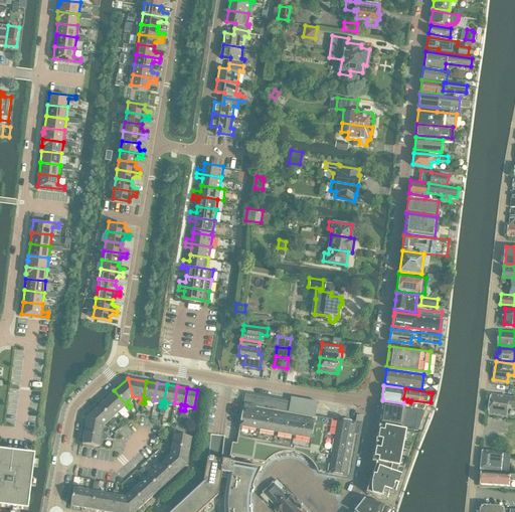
[(107,397),(118,410),(124,405),(128,408),(129,407),(114,390),(107,397)]
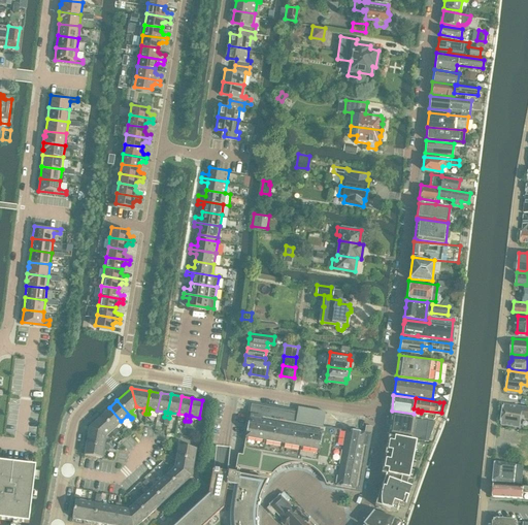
[(237,452),(235,466),(272,472),(273,471),(275,469),(276,468),(278,467),(279,466),(282,465),(283,464),(285,463),(287,463),(289,462),(291,462),(294,461),(296,461),(298,461),(300,462),(302,462),(304,462),(306,463),(308,464),(309,464),(311,465),(314,466),(316,468),(318,469),(319,471),(320,472),(321,473),(322,476),(323,477),(324,479),(325,481),(325,483),(332,484),(342,486),(359,488),(369,432),(362,431),(349,429),(343,428),(341,428),(329,425),(324,424),(323,424),(326,409),(298,405),(298,406),(297,411),(252,402),(252,403),(251,407),(251,408),(244,439),(242,453),(237,452)]
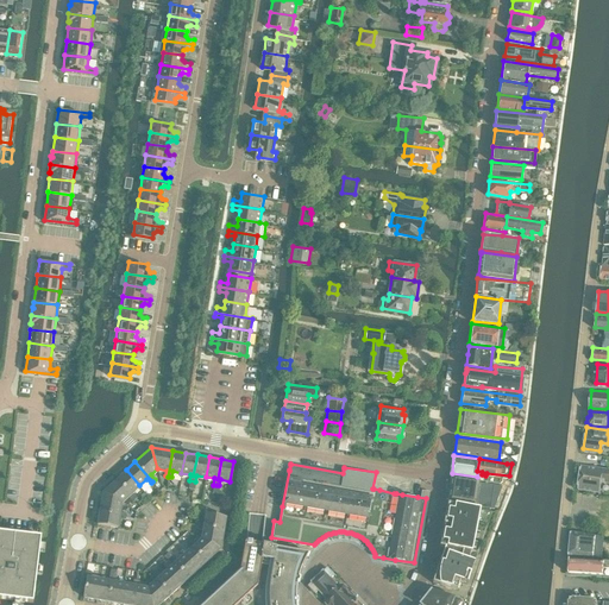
[(608,480),(608,467),(582,464),(578,487),(600,490),(601,480),(608,480)]
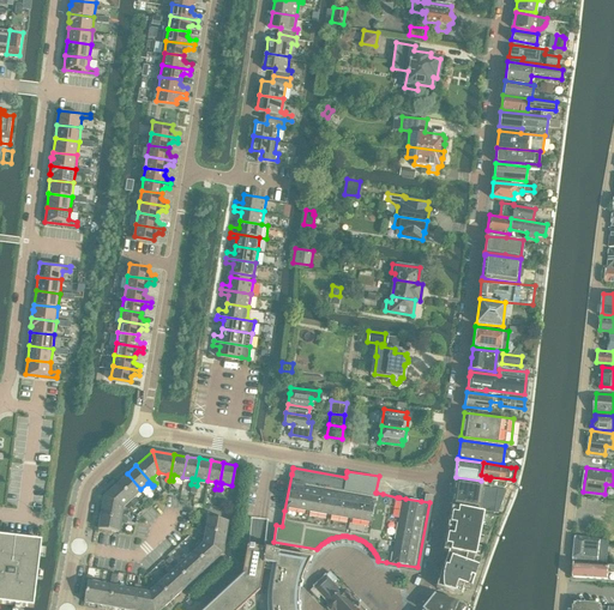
[(118,482),(136,501),(138,500),(134,495),(140,489),(127,473),(118,482)]
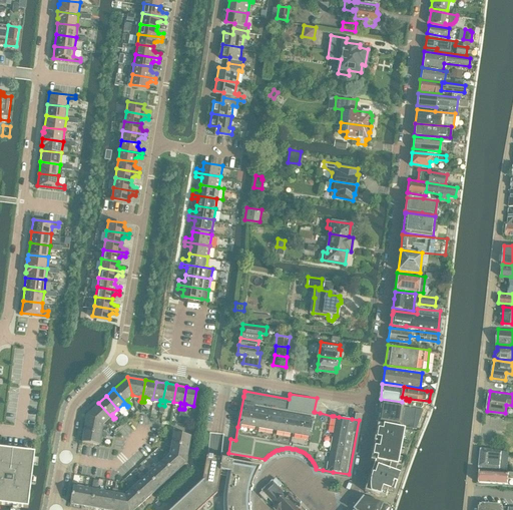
[(380,402),(378,419),(399,422),(398,425),(416,428),(423,408),(380,402)]
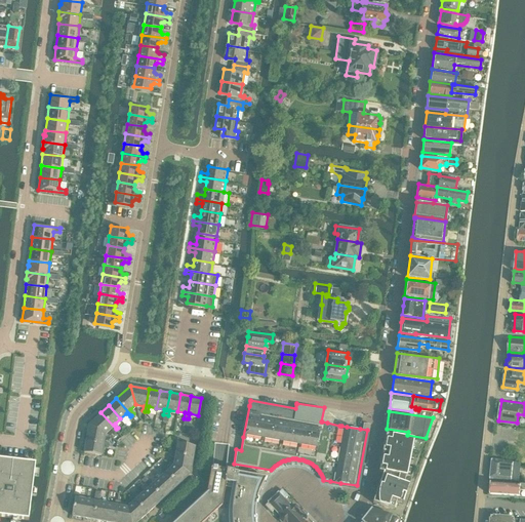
[(101,412),(88,424),(106,432),(111,428),(114,431),(116,429),(101,412)]
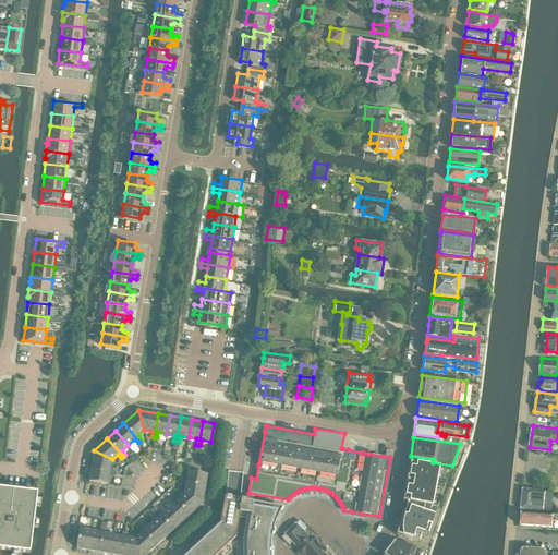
[(94,450),(92,468),(114,471),(116,469),(110,468),(112,459),(94,450)]
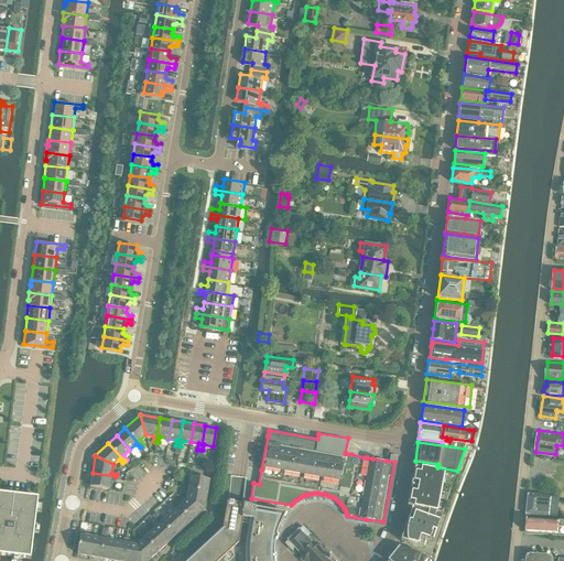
[(412,506),(401,538),(423,545),(426,537),(433,539),(456,473),(414,464),(408,505),(412,506)]
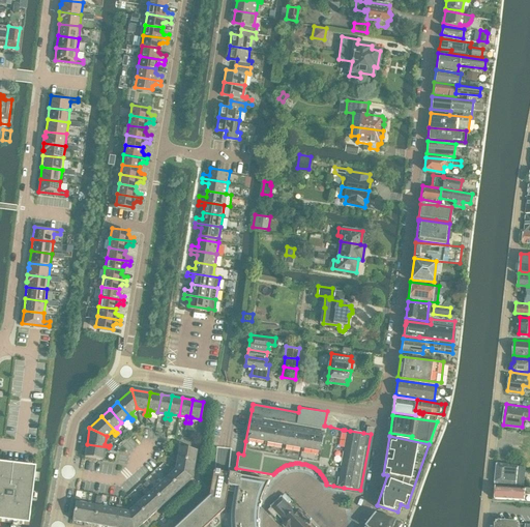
[(102,458),(104,449),(109,450),(109,447),(87,444),(85,455),(102,458)]
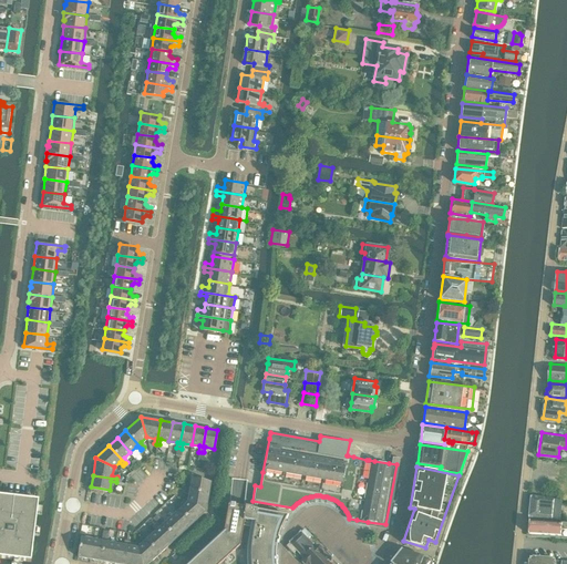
[(189,485),(187,485),(185,485),(184,488),(208,492),(210,481),(192,478),(189,485)]
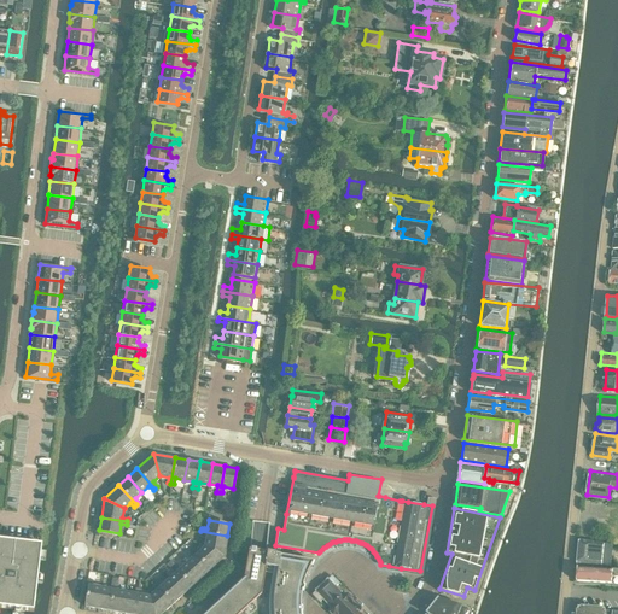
[(207,536),(204,544),(223,555),(227,536),(200,531),(200,534),(207,536)]
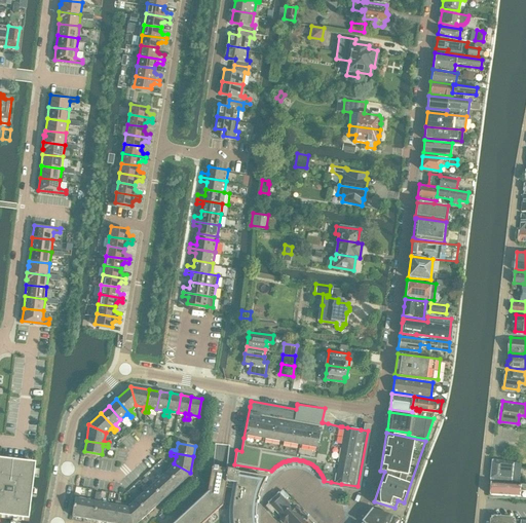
[(34,461),(0,457),(0,515),(28,519),(34,461)]
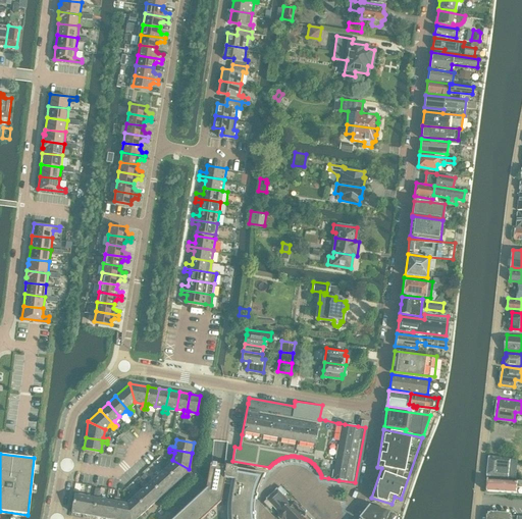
[(489,476),(509,477),(510,458),(489,454),(487,473),(489,476)]
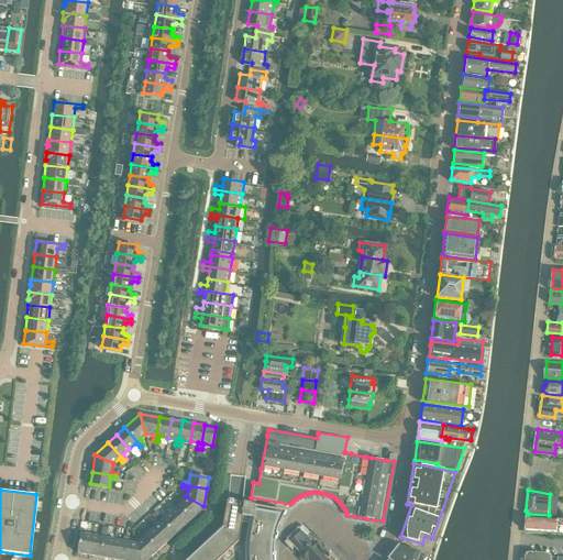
[(174,501),(190,518),(203,506),(186,496),(180,502),(176,498),(174,501)]
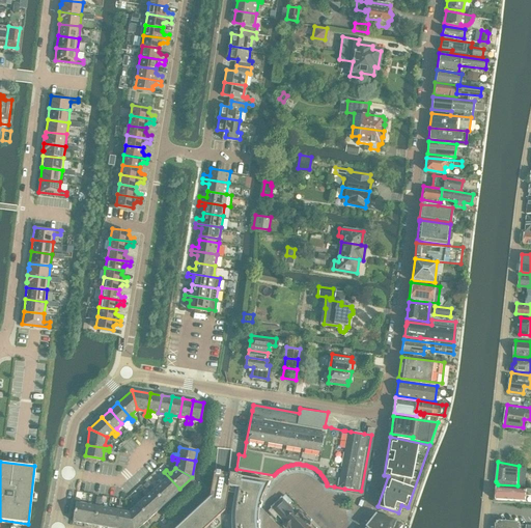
[(259,527),(259,524),(259,522),(259,519),(259,516),(259,511),(260,509),(260,506),(260,504),(261,502),(261,500),(262,497),(263,495),(263,493),(264,491),(266,490),(267,487),(268,484),(270,481),(229,474),(228,474),(215,471),(214,471),(213,478),(210,494),(172,527),(259,527)]
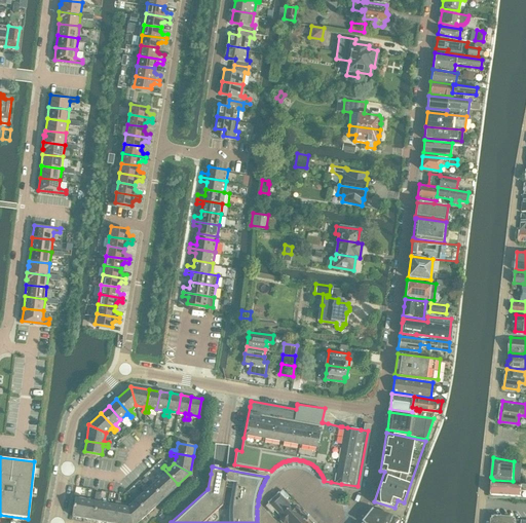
[(158,478),(171,491),(178,484),(162,468),(160,469),(163,473),(158,478)]
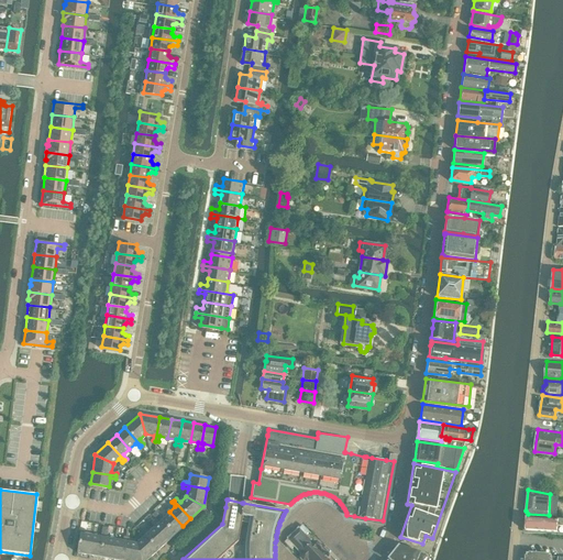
[(163,517),(161,519),(174,534),(183,526),(169,512),(163,517)]
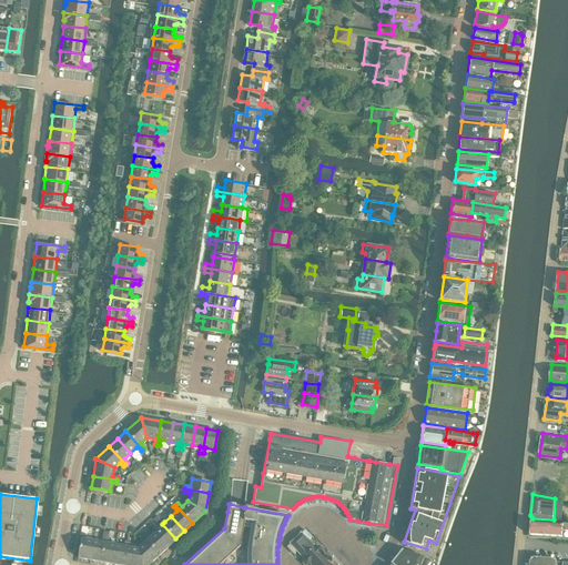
[(160,526),(154,532),(168,546),(175,538),(162,524),(164,522),(161,517),(156,522),(160,526)]
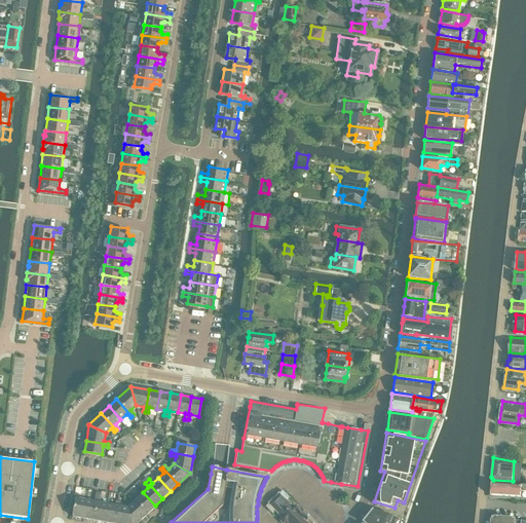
[(525,484),(492,482),(491,493),(525,496),(525,484)]
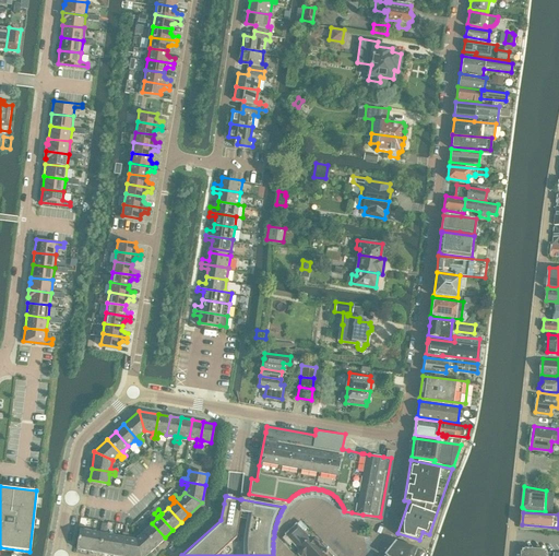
[(282,535),(288,543),(289,544),(290,544),(288,542),(292,541),(298,547),(297,548),(297,552),(300,555),(305,555),(325,555),(328,555),(325,552),(329,549),(326,546),(324,549),(318,543),(318,539),(316,535),(310,535),(306,531),(304,529),(306,527),(311,532),(299,519),(296,522),(296,521),(284,532),(285,533),(282,535)]
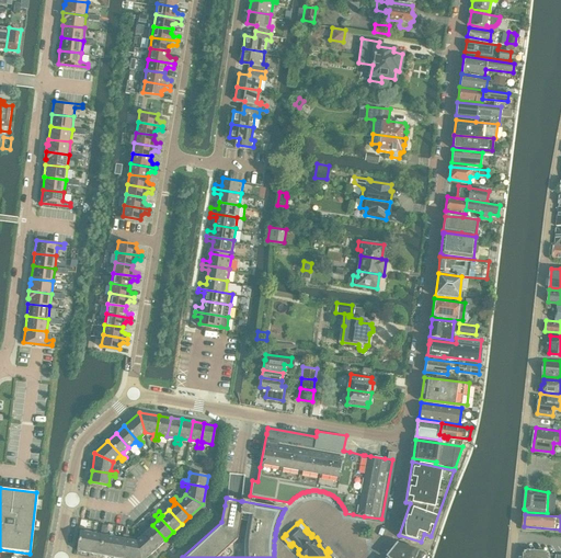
[(77,548),(88,550),(92,533),(83,531),(84,525),(79,524),(78,530),(80,530),(77,548)]
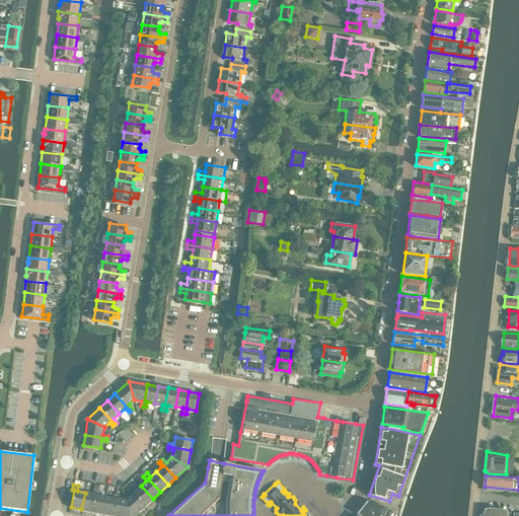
[(130,489),(145,506),(153,499),(141,486),(136,491),(132,488),(130,489)]
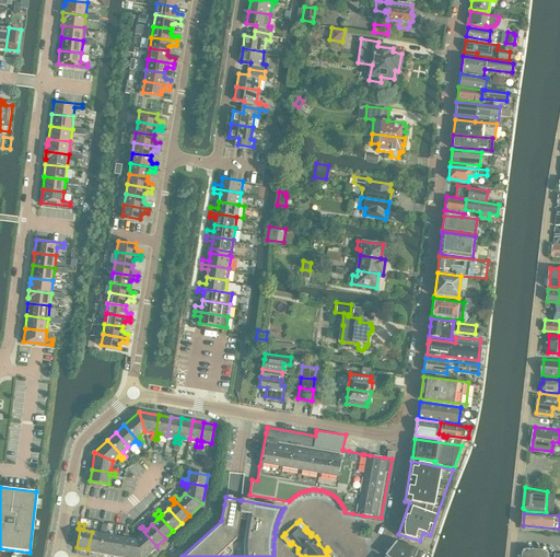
[(92,532),(88,549),(100,552),(103,533),(106,534),(106,529),(101,528),(100,533),(92,532)]
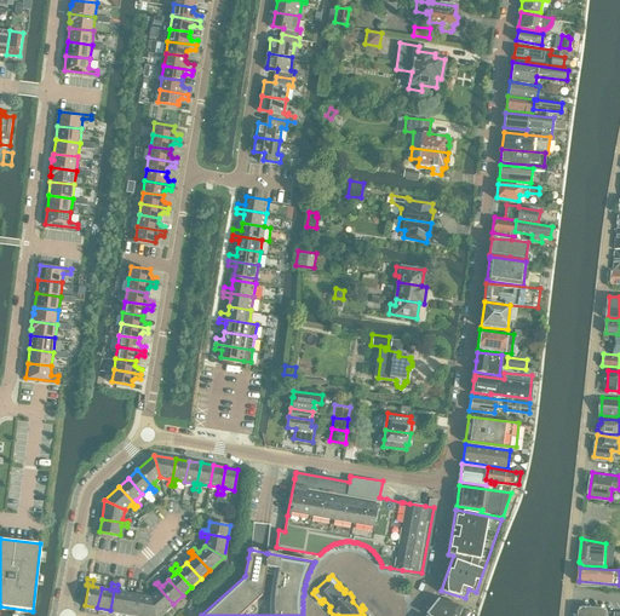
[(150,596),(155,615),(159,615),(173,604),(155,583),(153,586),(156,591),(150,596)]
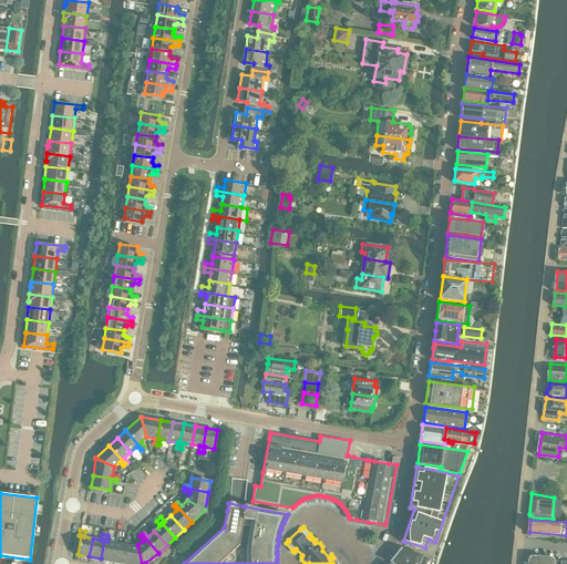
[(115,542),(112,561),(123,563),(127,539),(124,539),(124,543),(115,542)]
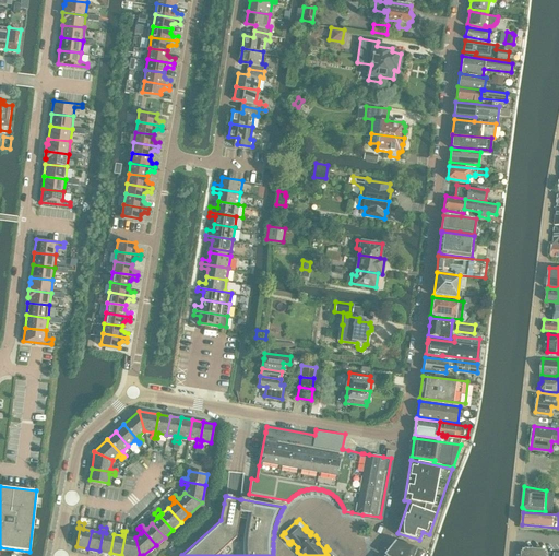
[(126,531),(121,555),(129,555),(140,555),(135,537),(128,536),(128,531),(126,531)]
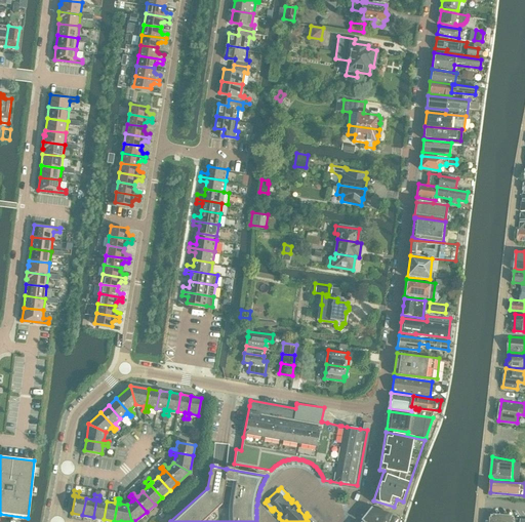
[(96,499),(93,517),(104,519),(107,502),(99,500),(96,499)]
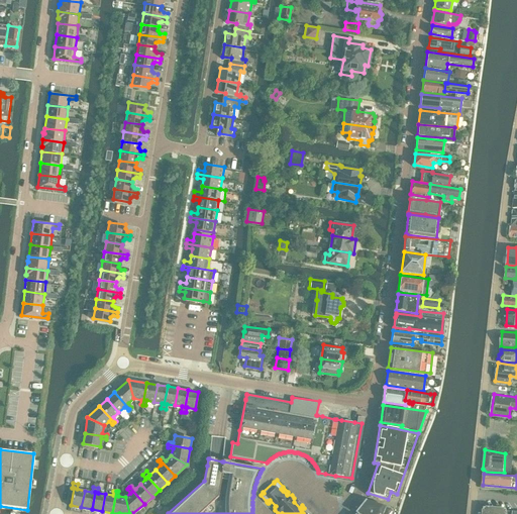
[(386,513),(389,509),(390,507),(366,499),(355,512),(359,513),(386,513)]
